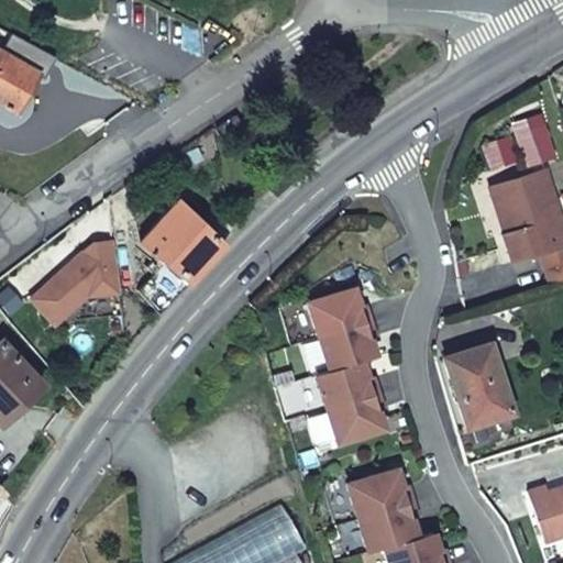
[(22,99),(36,75),(0,53),(0,103),(15,113),(22,99)]
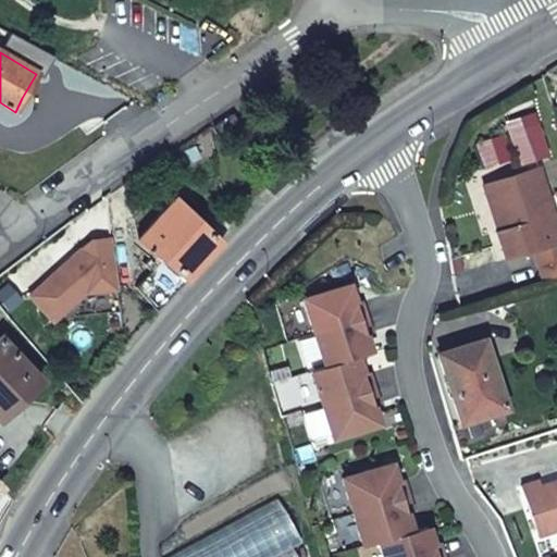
[(556,224),(539,166),(483,183),(490,203),(497,201),(505,227),(497,230),(495,230),(504,257),(532,248),(537,264),(556,258),(556,224)]
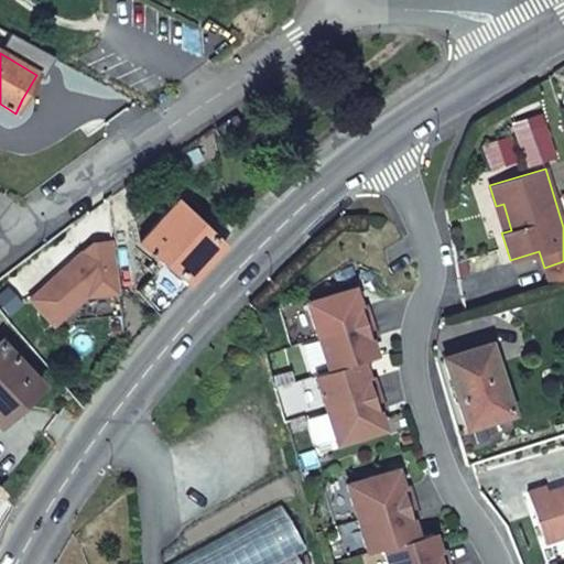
[(138,292),(158,311),(221,245),(217,241),(174,203),(139,243),(162,266),(138,292)]
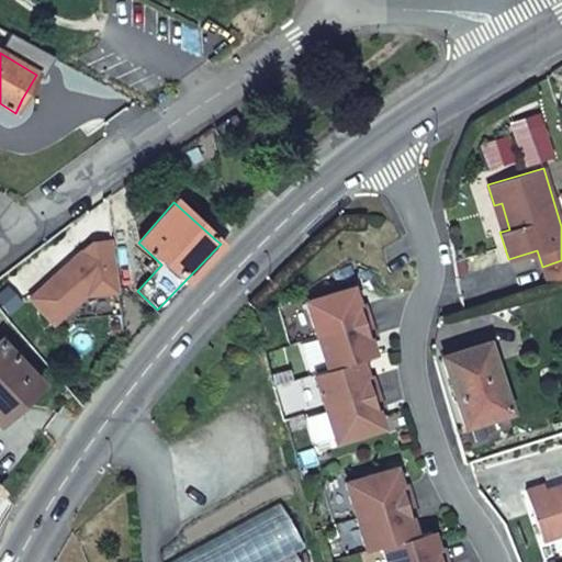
[(502,203),(494,205),(502,232),(509,229),(502,203)]
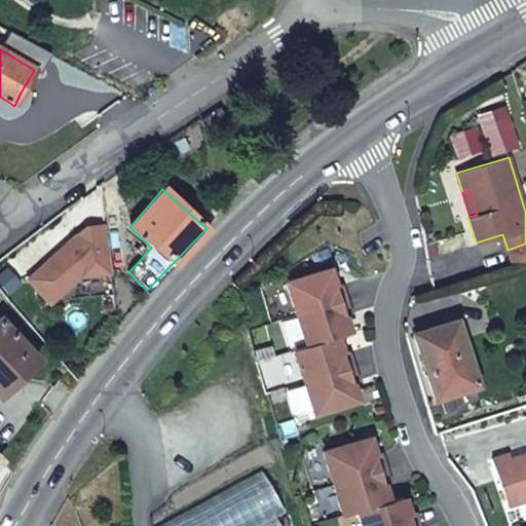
[(29,279),(47,305),(80,283),(111,283),(109,235),(91,235),(90,245),(78,246),(29,279)]
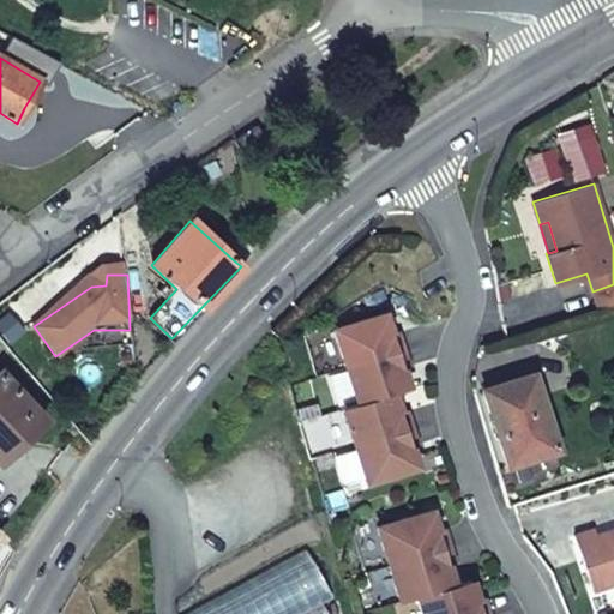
[(107,275),(91,287),(106,286),(107,275)]
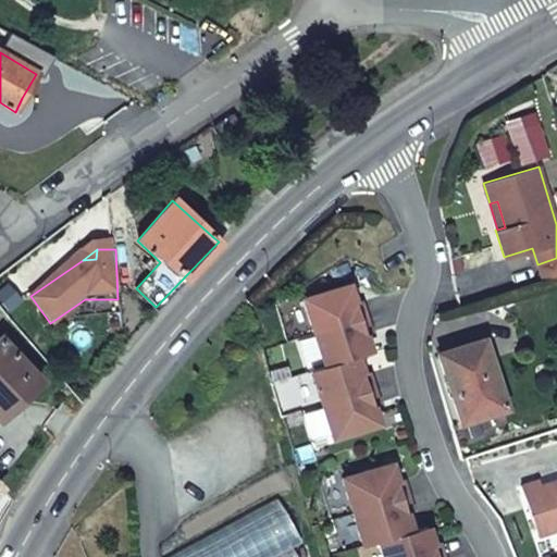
[(556,258),(537,264),(542,280),(556,274),(556,258)]
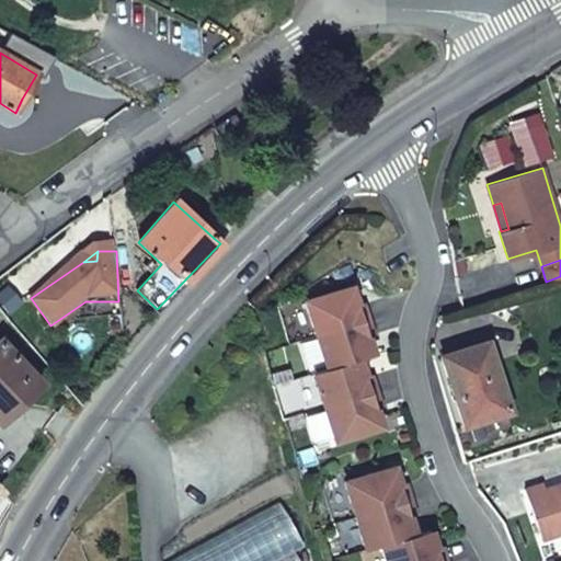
[(305,301),(316,334),(367,318),(363,302),(356,304),(351,286),(305,301)]
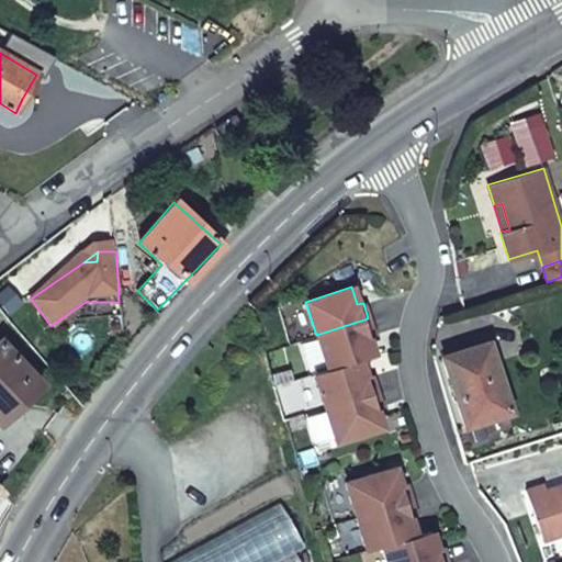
[(368,318),(316,335),(326,369),(359,359),(372,355),(367,337),(373,336),(368,318)]
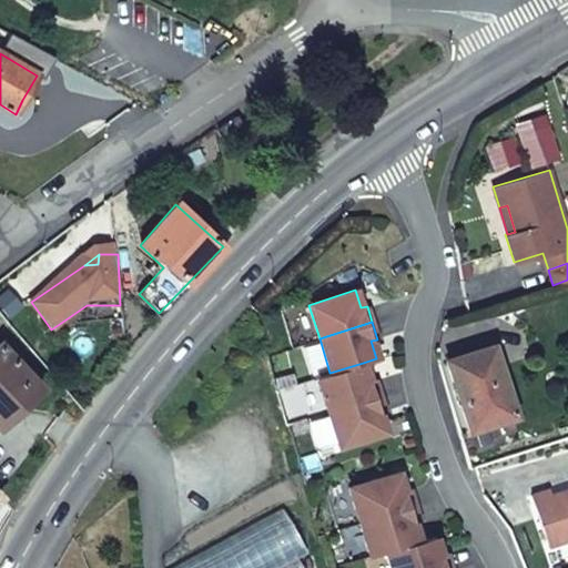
[(493,345),(446,359),(468,430),(516,416),(493,345)]
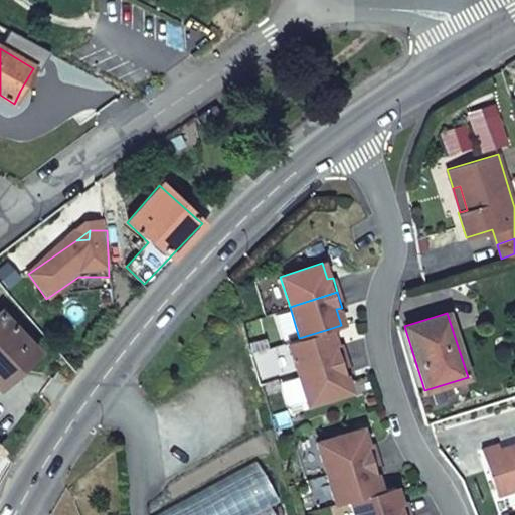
[(0,376),(14,363),(18,368),(34,354),(35,352),(0,314),(0,376)]
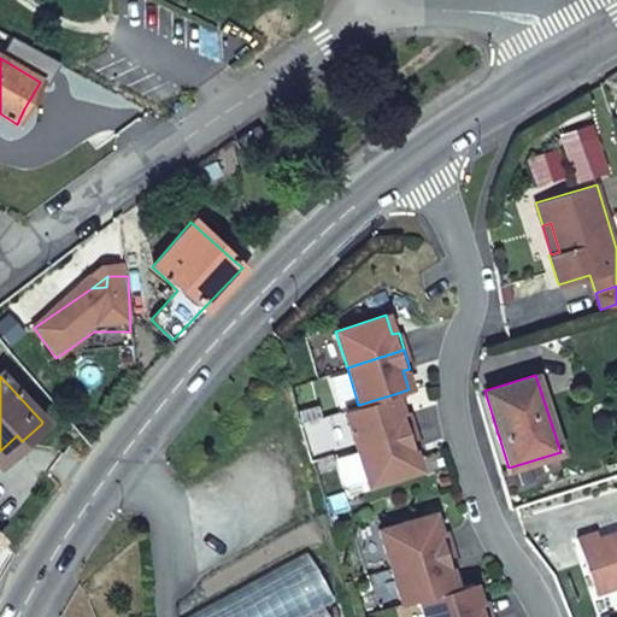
[(394,394),(358,405),(344,410),(356,446),(412,428),(406,411),(400,413),(394,394)]
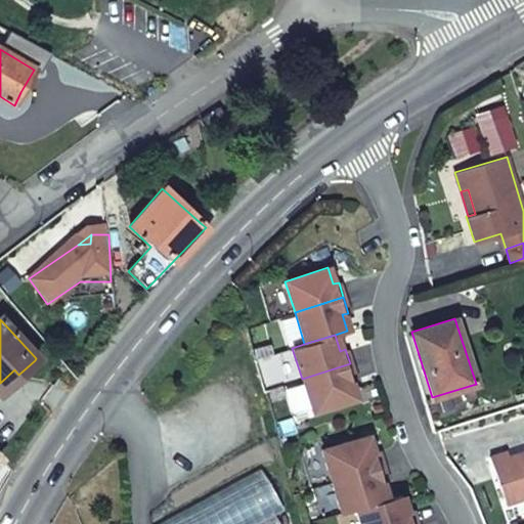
[(350,363),(302,379),(312,411),(354,398),(349,382),(355,380),(350,363)]
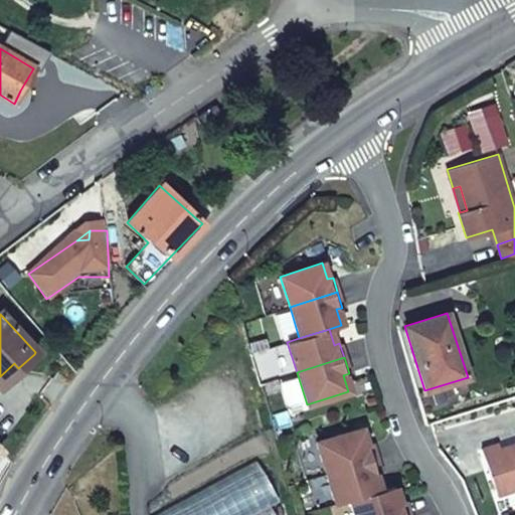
[(0,385),(18,368),(14,363),(0,376),(0,385)]
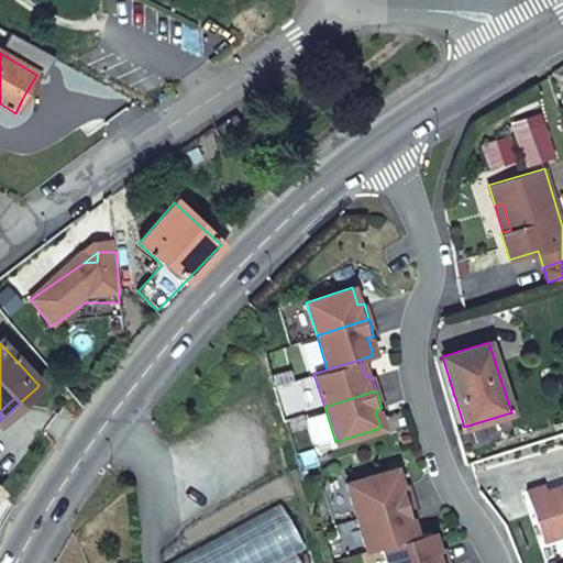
[(394,470),(344,484),(354,519),(410,501),(406,485),(399,487),(394,470)]
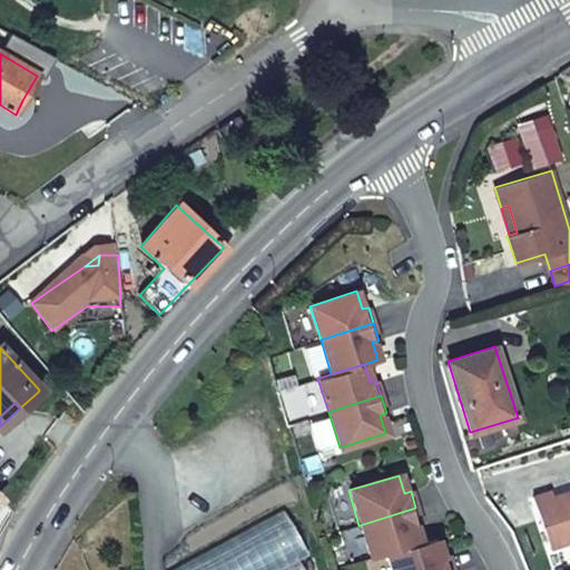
[(549,548),(569,540),(569,490),(552,497),(550,490),(532,497),(549,548)]
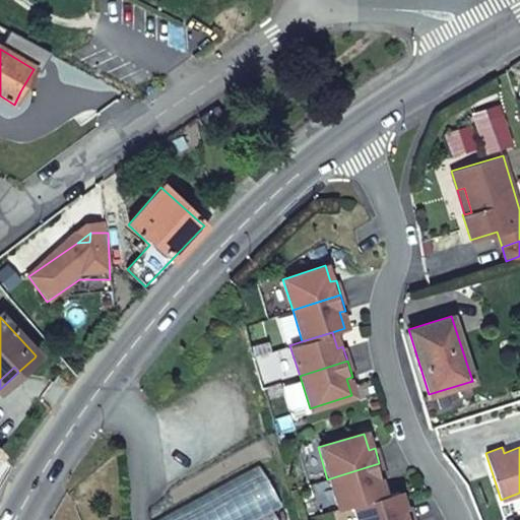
[(148,519),(244,519),(268,507),(278,501),(256,459),(148,519)]
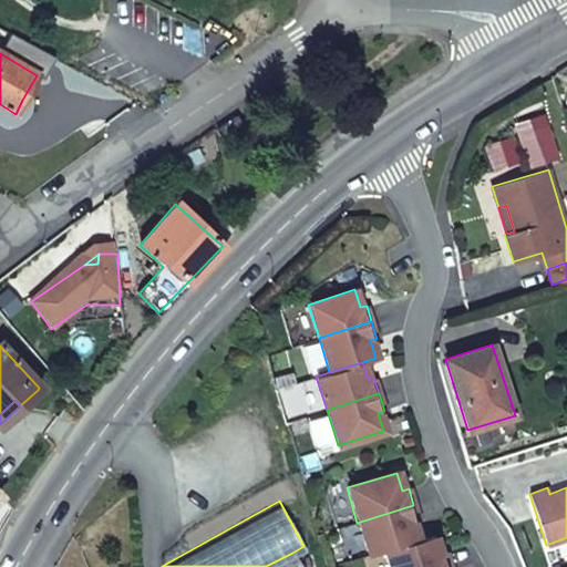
[(419,522),(413,505),(357,523),(367,557),(418,542),(412,523),(419,522)]
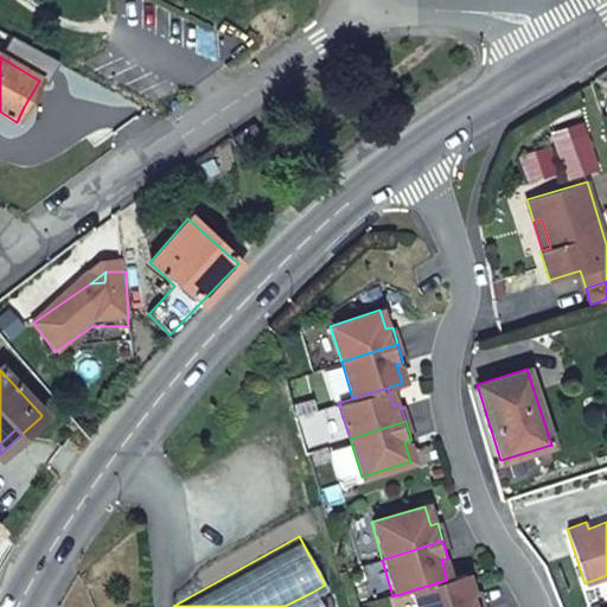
[(447,580),(409,592),(414,606),(480,606),(477,592),(470,594),(465,574),(447,580)]
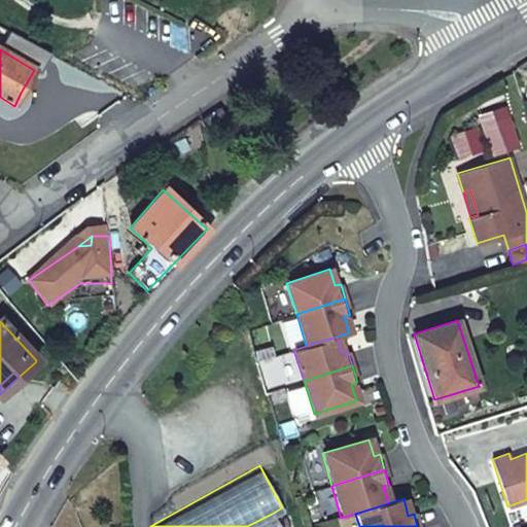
[(278,526),(272,514),(247,526),(278,526)]
